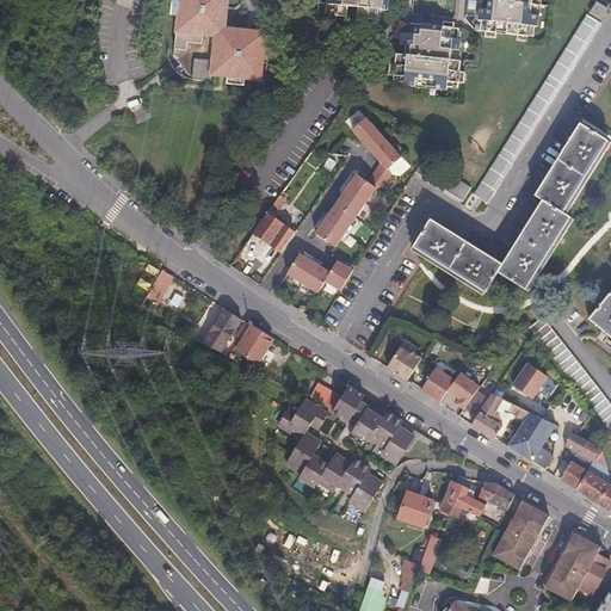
[(172,0),(172,13),(178,13),(174,55),(192,76),(197,78),(211,79),(211,74),(227,75),(227,82),(240,84),(245,84),(246,76),(261,78),(266,39),(266,31),(227,25),(228,0),(172,0)]
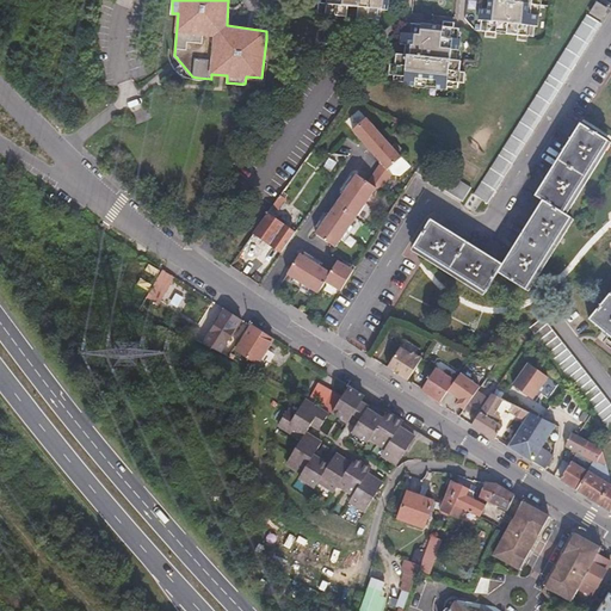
[(318,4),(318,5),(318,14),(346,17),(347,7),(357,8),(357,18),(368,19),(368,25),(378,25),(378,20),(383,20),(383,11),(387,11),(388,0),(326,0),(326,4),(318,4)]
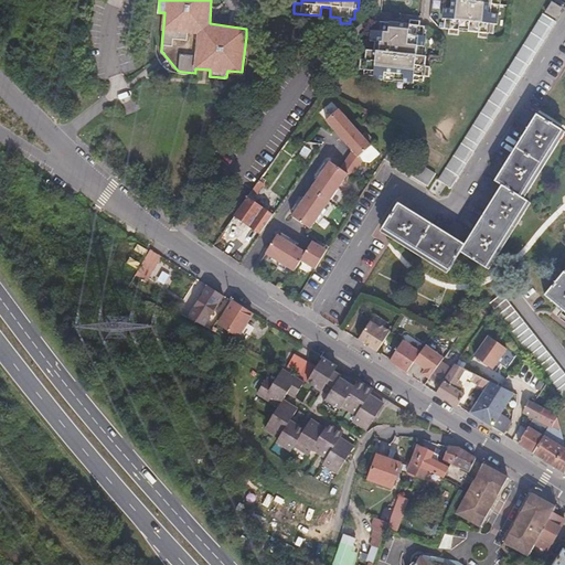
[(491,24),(496,24),(497,0),(456,0),(457,0),(449,0),(444,0),(441,20),(444,20),(444,29),(447,29),(447,33),(457,34),(457,31),(477,32),(476,36),(487,38),(487,33),(491,33),(491,24)]
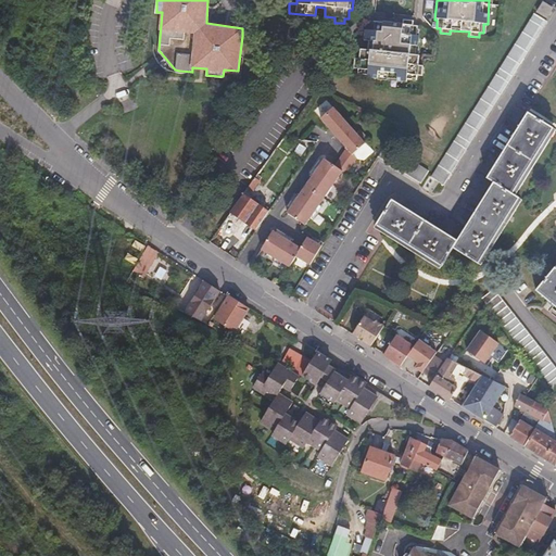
[(552,8),(542,1),(536,11),(545,16),(552,8)]
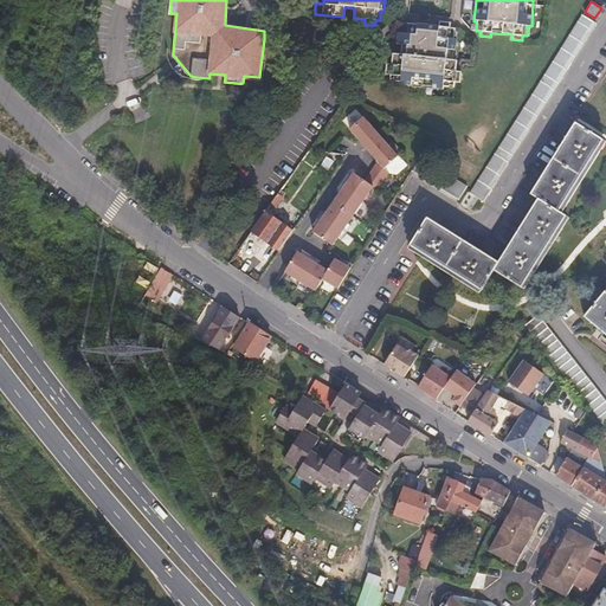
[(483,199),(594,23),(581,15),(469,191),(483,199)]
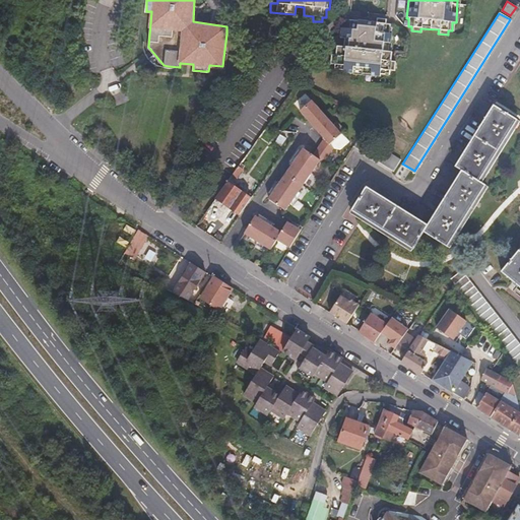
[(342,69),(342,72),(379,76),(379,73),(389,74),(389,70),(394,70),(395,62),(391,61),(391,52),(388,52),(390,34),(388,34),(388,25),(385,24),(385,19),(376,18),(375,22),(347,20),(347,29),(340,29),(339,38),(346,39),(346,48),(335,47),(334,55),(330,55),(329,64),(333,65),(333,68),(342,69)]
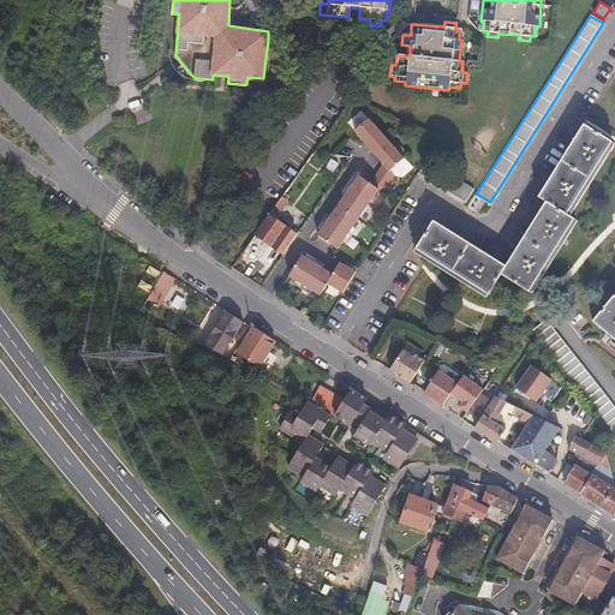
[(380,162),(366,180),(357,175),(316,234),(336,248),(377,187),(381,190),(390,174),(387,169),(400,157),(365,119),(352,130),(380,162)]
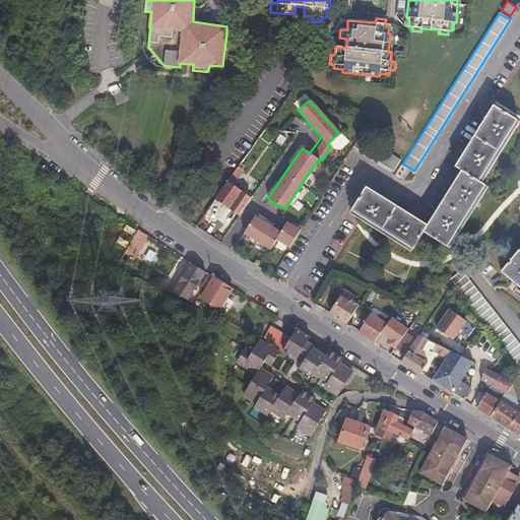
[(481,182),(517,124),(519,120),(493,104),(477,128),(455,165),(461,170),(428,221),(368,184),(351,210),(411,249),(423,231),(449,247),(488,186),(481,182)]
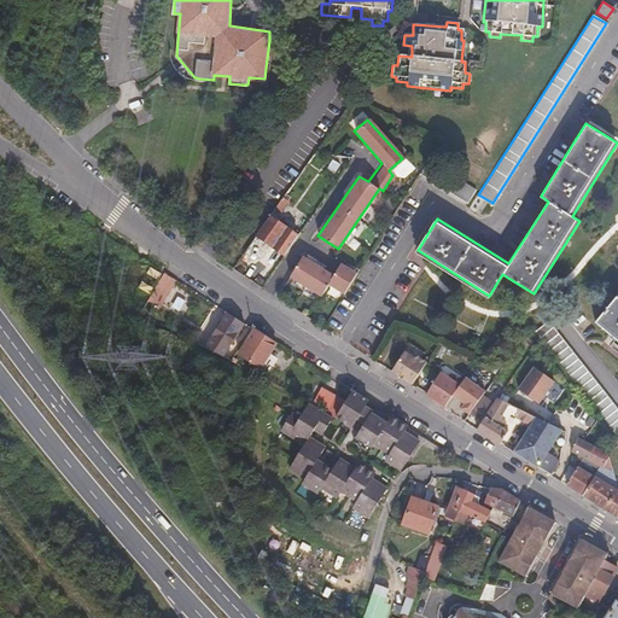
[(431,157),(423,169),(423,170),(470,199),(477,186),(431,157)]
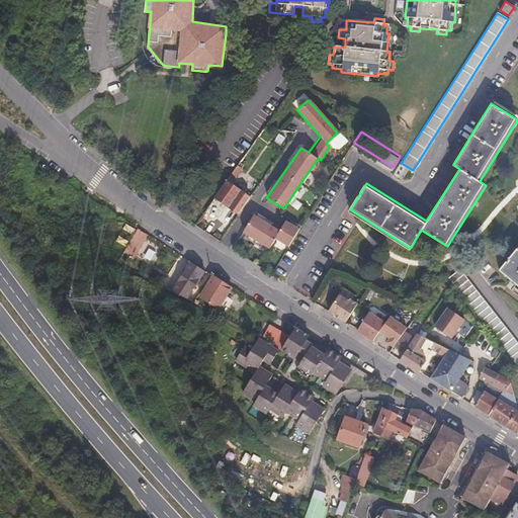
[(281,146),(286,138),(280,134),(275,142),(281,146)]
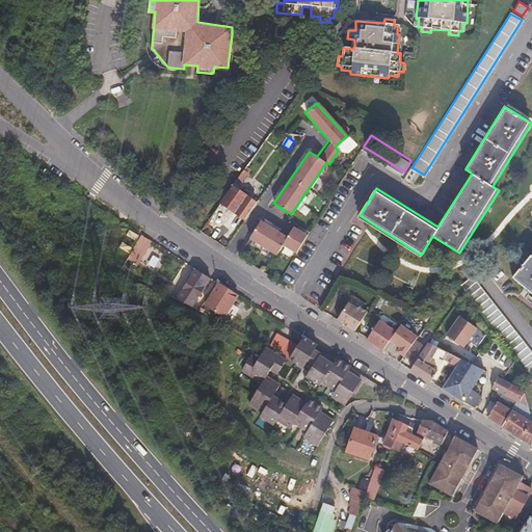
[(244,195),(231,185),(218,202),(243,219),(255,203),(244,195)]
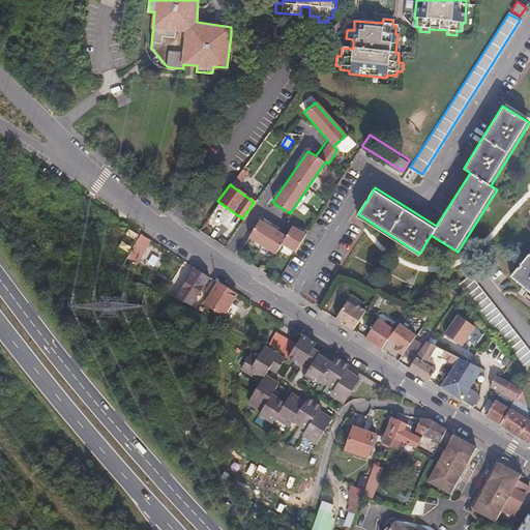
[(245,192),(243,195),(254,202),(256,199),(245,192)]
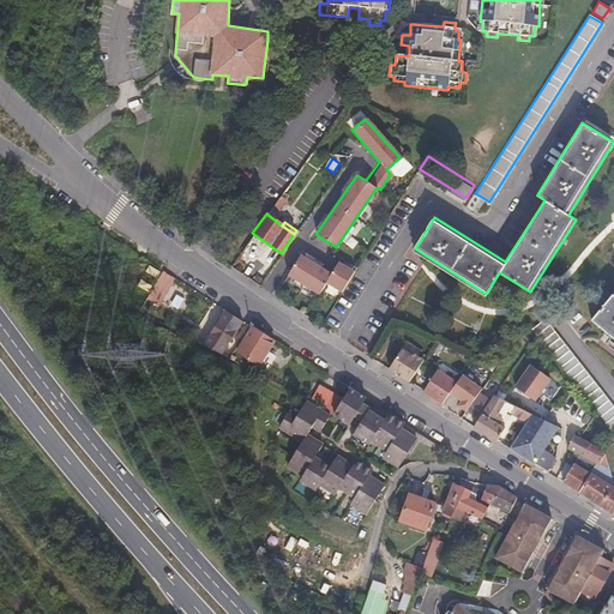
[(300,254),(287,275),(295,281),(309,290),(318,294),(326,283),(341,292),(353,270),(338,260),(329,274),(300,254)]
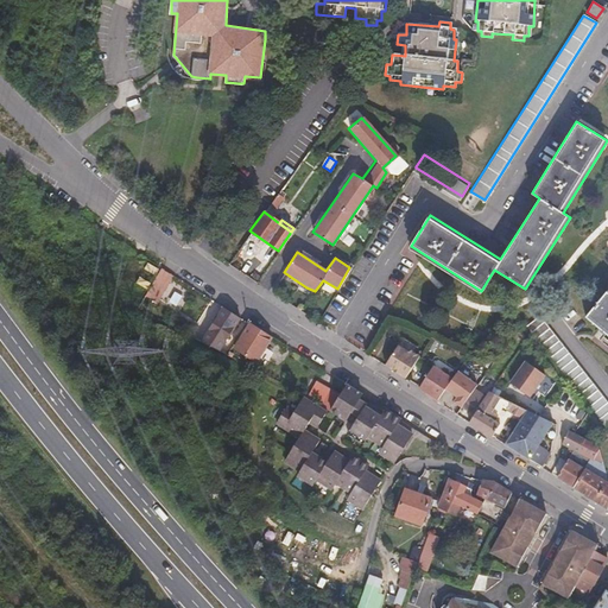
[(306,287),(292,278),(290,280),(304,291),(306,287)]
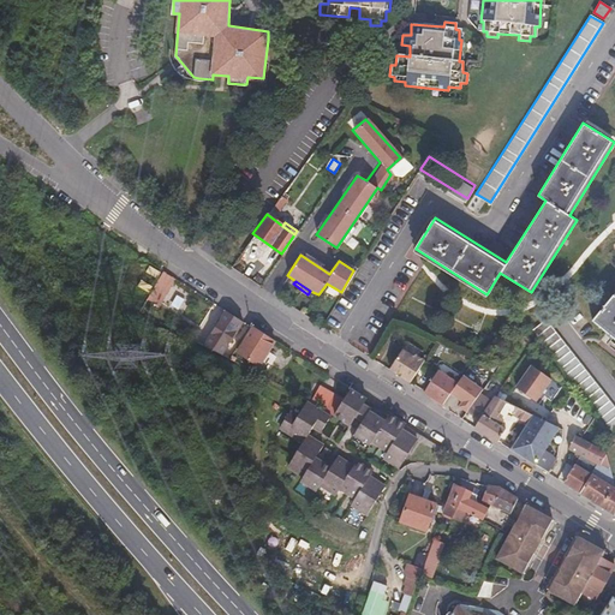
[(614,292),(593,318),(614,338),(614,292)]
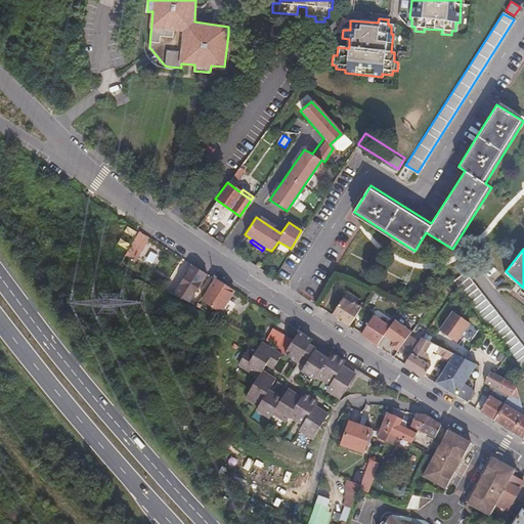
[(192,264),(174,295),(187,302),(206,272),(192,264)]
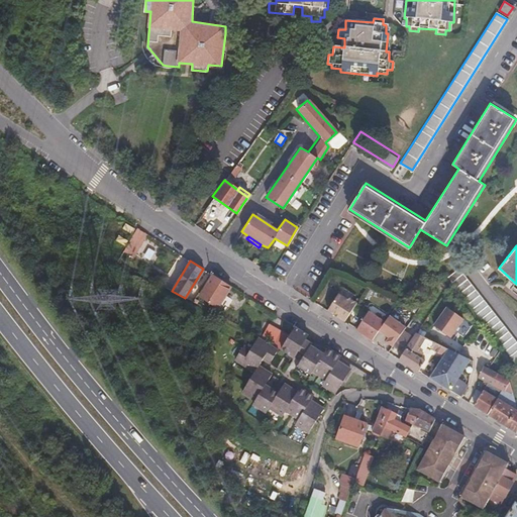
[(516,342),(459,266),(452,271),(512,350),(516,345),(516,342)]
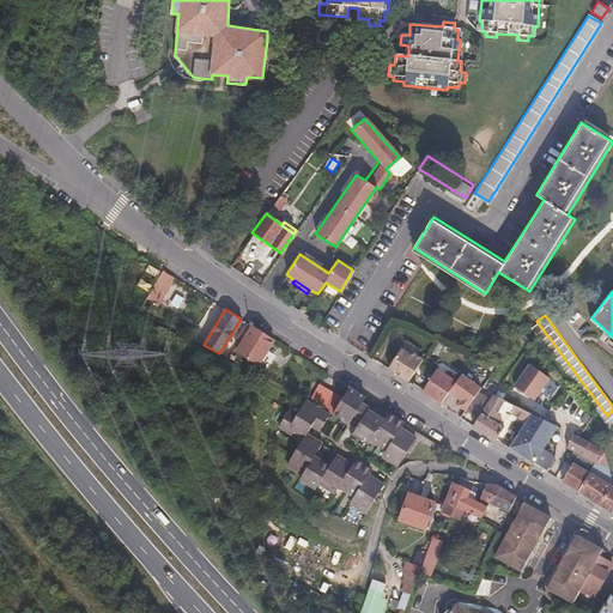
[(250,325),(236,350),(256,363),(272,339),(250,325)]
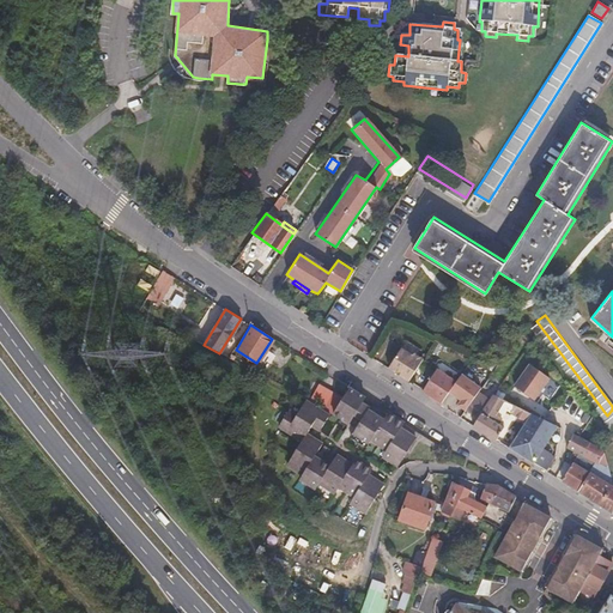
[(400,349),(387,369),(398,376),(400,374),(408,380),(422,360),(416,356),(413,358),(400,349)]
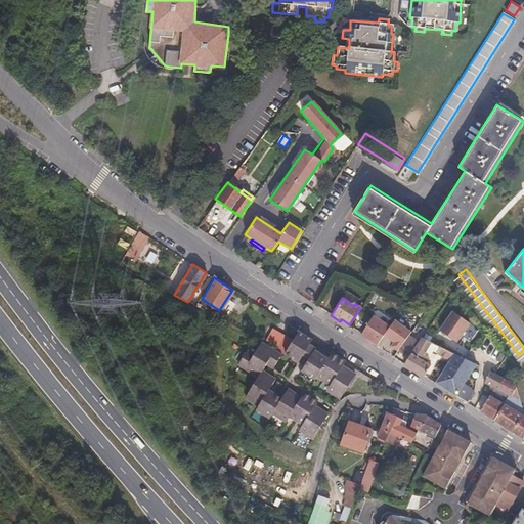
[(456,343),(469,323),(448,310),(436,330),(456,343)]
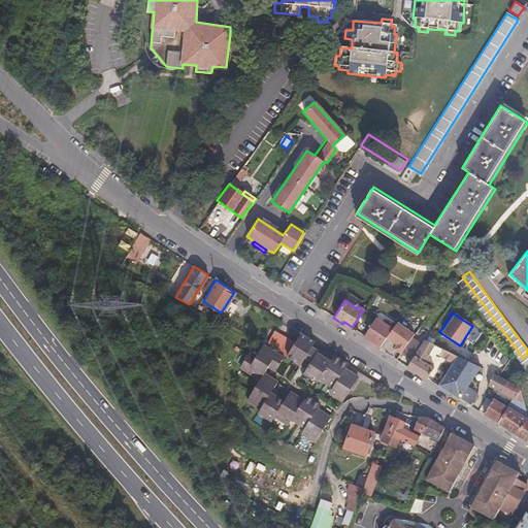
[(374,318),(361,337),(368,341),(369,340),(373,335),(383,339),(390,328),(374,318)]
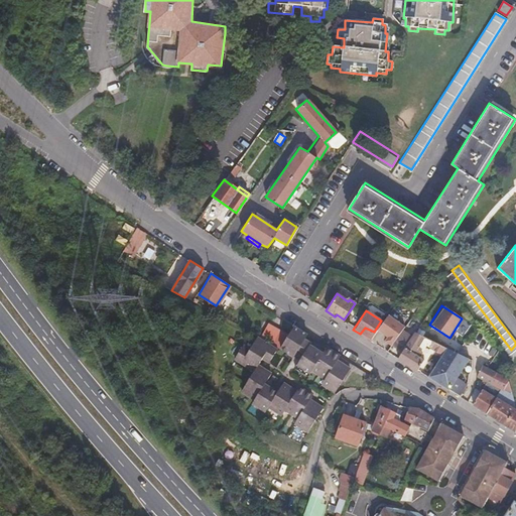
[(388,346),(391,340),(403,326),(386,313),(381,320),(374,332),(384,337),(381,341),(388,346)]
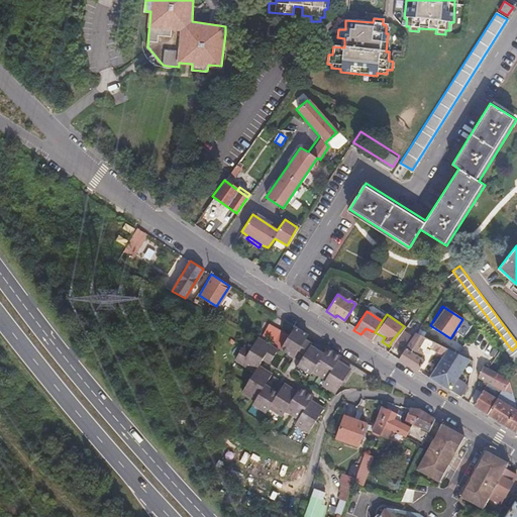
[(293,326),(289,333),(270,323),(261,338),(280,349),(281,346),(292,353),(284,369),(330,398),(352,364),(293,326)]
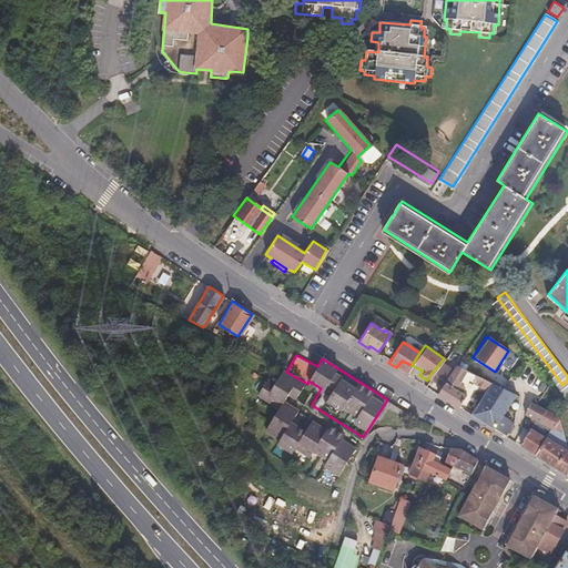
[(407,372),(412,365),(402,361),(397,366),(407,372)]
